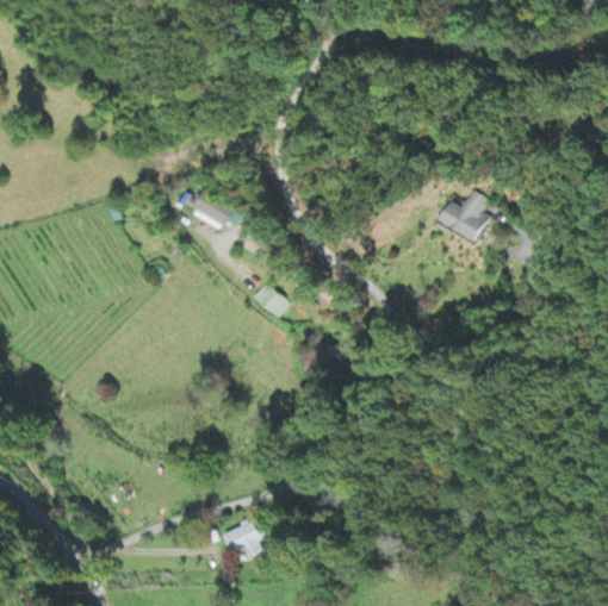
[(463,206),(452,201),(442,224),(479,241),(490,217),(483,213),(489,198),(470,191),(463,206)]
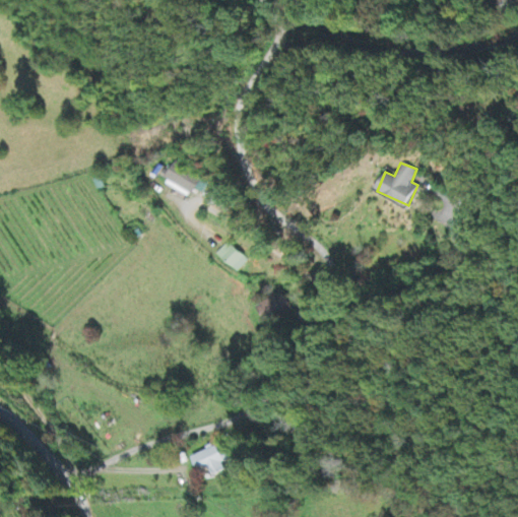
[(193,188),(201,192),(206,180),(172,164),(163,185),(189,196),(193,188)]
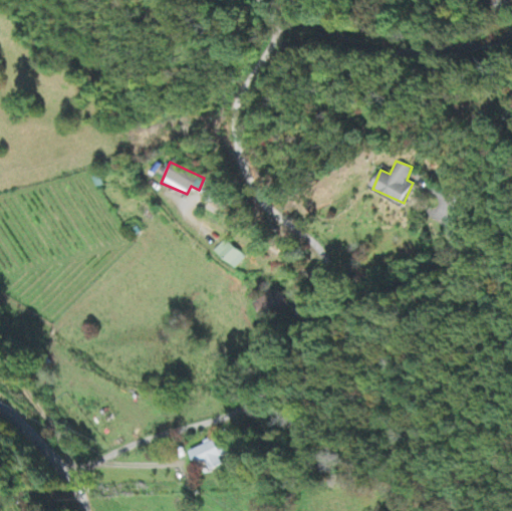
[(213,252),(236,267),(245,255),(222,239),(213,252)]
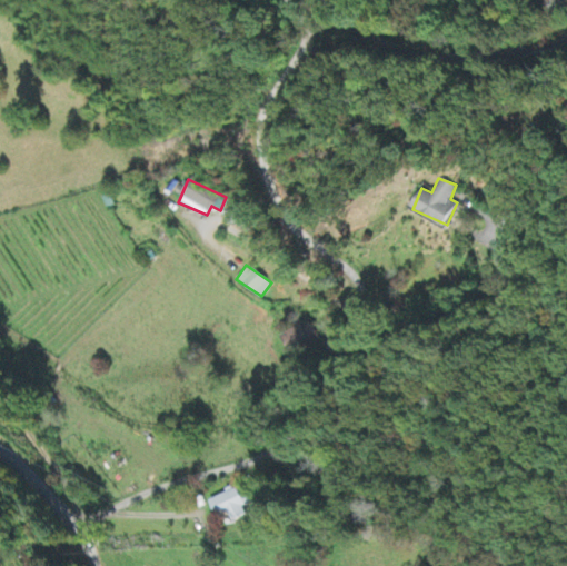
[(280,334),(291,351),(317,336),(306,318),(280,334)]
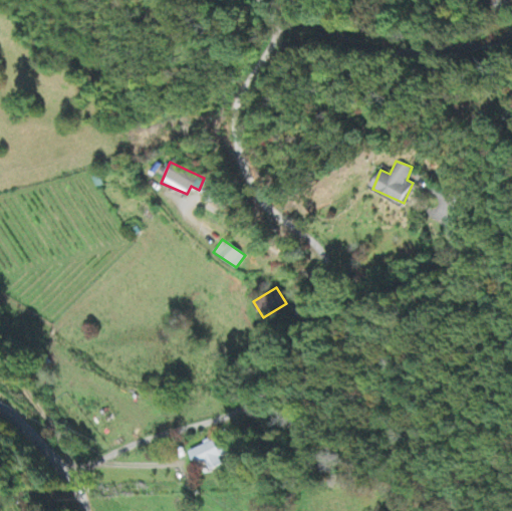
[(221,464),(212,441),(189,451),(194,465),(205,461),(208,469),(221,464)]
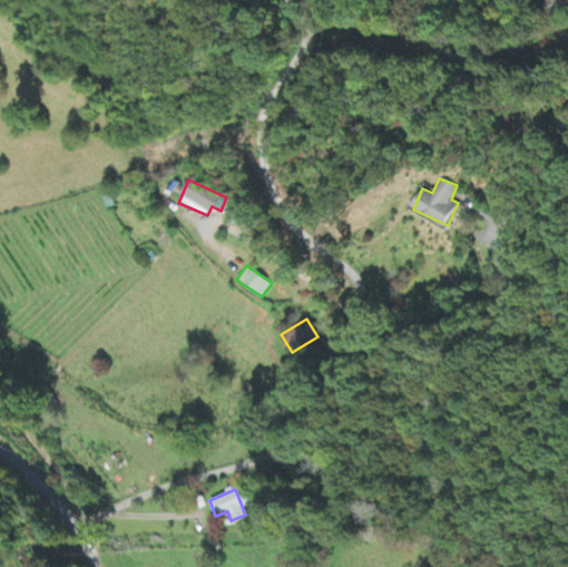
All buildings are outlined.
